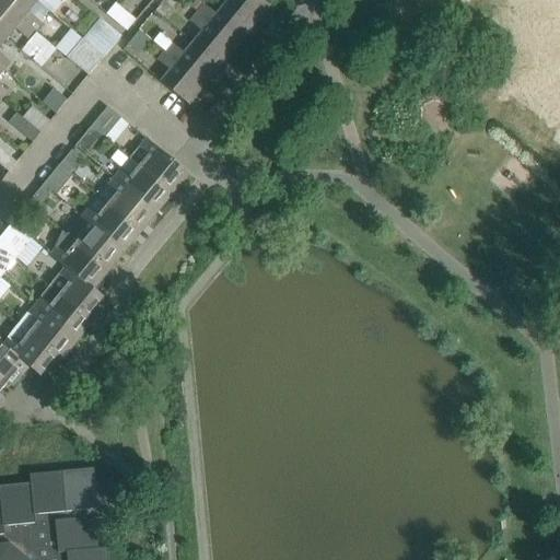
[(30,12),(38,1),(36,0),(0,0),(0,2),(36,32),(43,23),(30,12)]
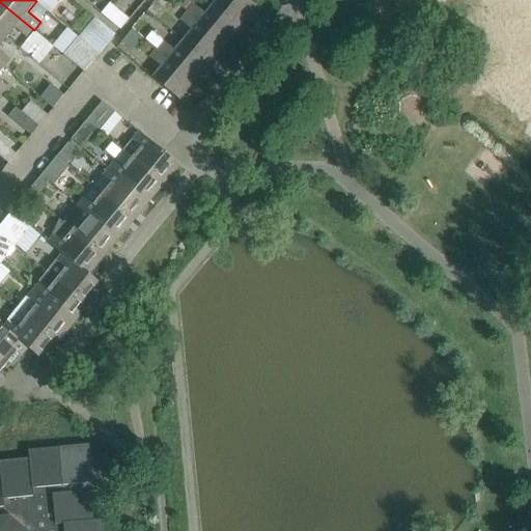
[(106,0),(99,0),(93,7),(102,14),(110,3),(106,0)]
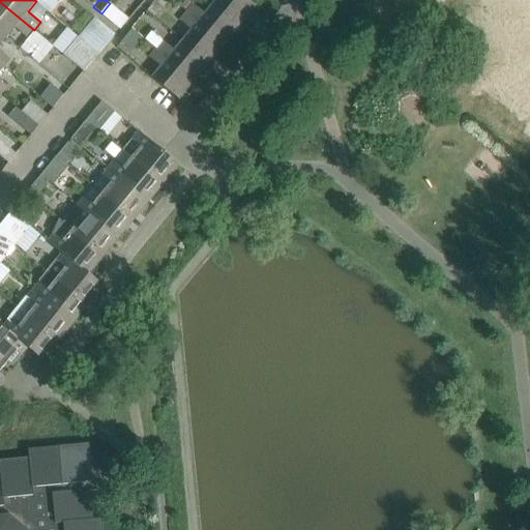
[(154,0),(146,10),(155,18),(165,7),(154,0)]
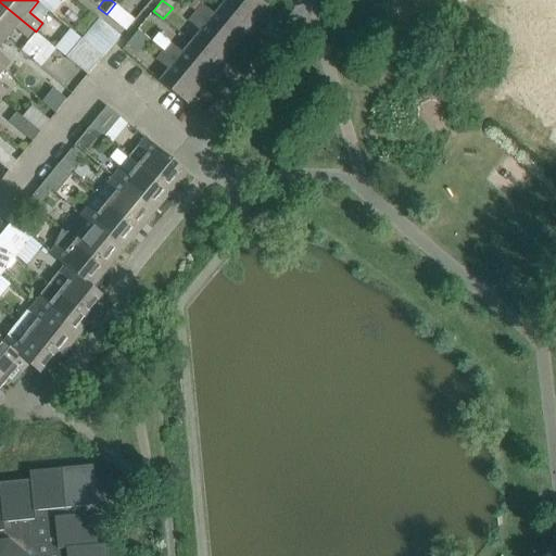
[(197,0),(196,0),(191,7),(197,11),(203,4),(197,0)]
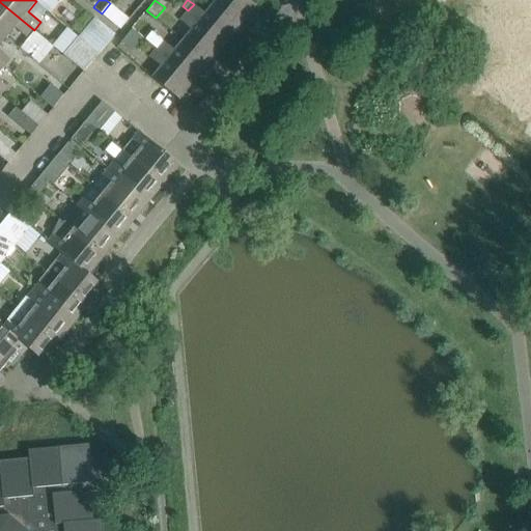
[(256,6),(248,0),(217,0),(214,4),(245,29),(250,22),(246,19),(256,6)]
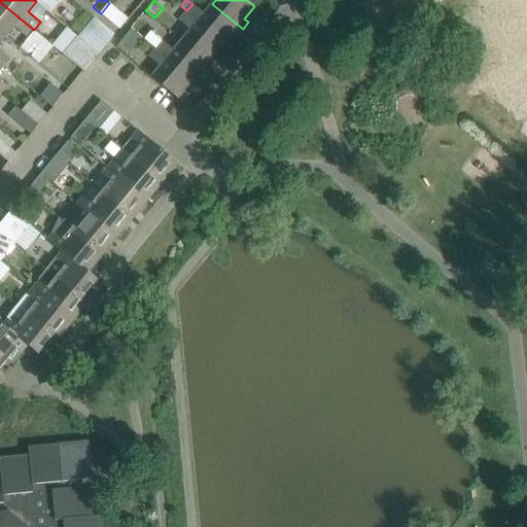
[(501,57),(526,72),(526,0),(482,0),(460,36),(499,59),(501,57)]
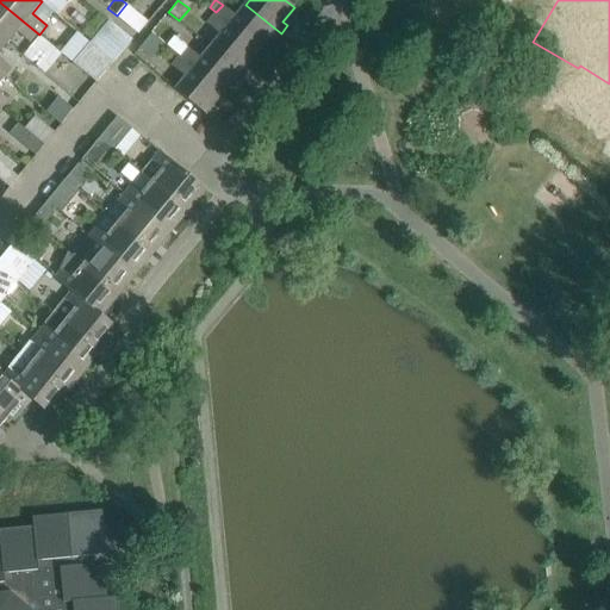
[(39,35),(0,2),(0,37),(7,43),(17,31),(31,44),(39,35)]
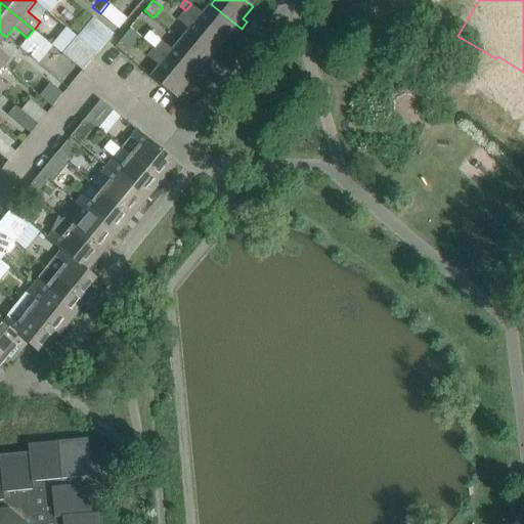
[(108,3),(100,13),(119,29),(128,18),(108,3)]
